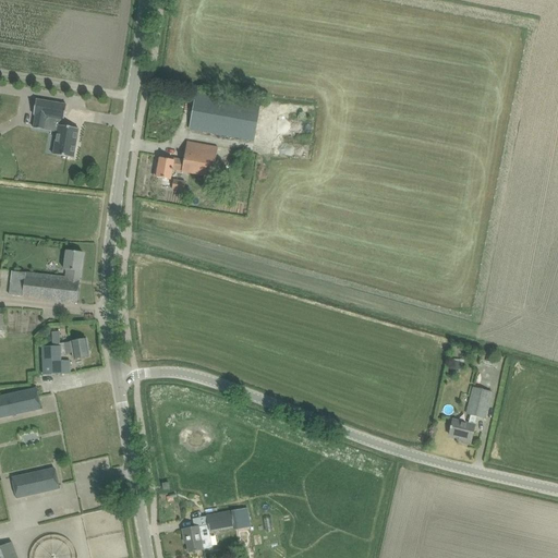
[(190,130),(199,131),(254,141),(261,106),(195,94),(190,130)]
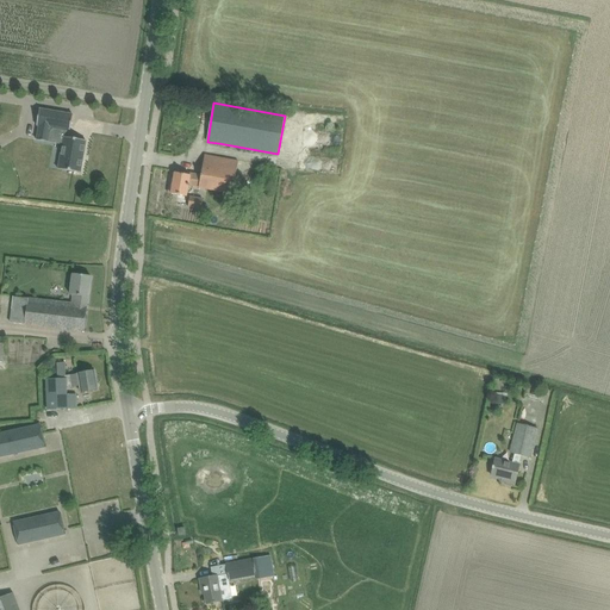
[(39,126),(36,141),(48,142),(49,135),(63,137),(58,169),(80,173),(86,141),(68,137),(69,131),(73,114),(39,109),(37,125),(39,126)]
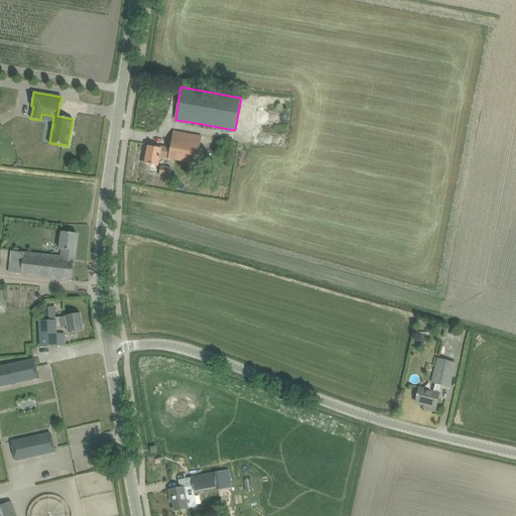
[(142,163),(152,165),(157,166),(159,157),(168,158),(168,159),(197,164),(202,136),(172,131),(170,148),(162,147),(162,149),(148,146),(146,156),(143,155),(142,163)]
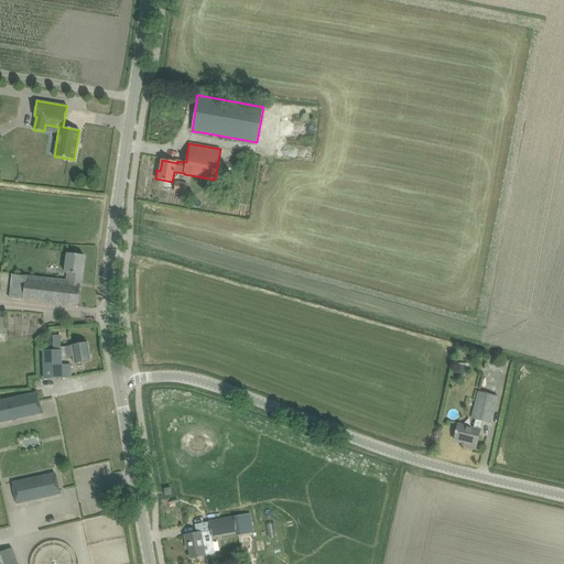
[(175,183),(174,192),(185,194),(187,184),(175,183)]
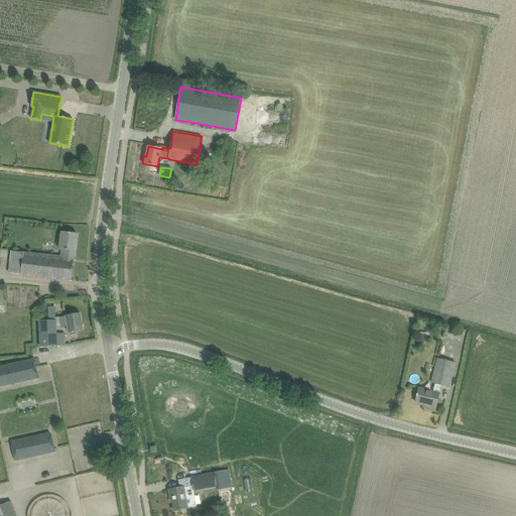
[(10,251),(8,273),(71,280),(77,234),(61,232),(58,249),(61,250),(60,257),(10,251)]
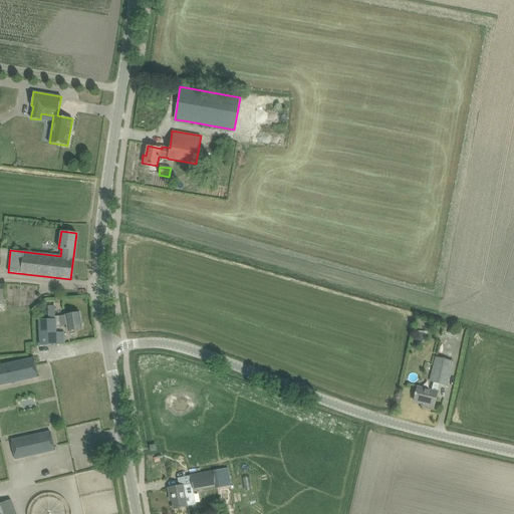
[(37,319),(38,345),(65,343),(64,332),(56,332),(56,326),(67,325),(68,331),(82,328),(79,312),(55,317),(54,305),(47,306),(47,319),(37,319)]
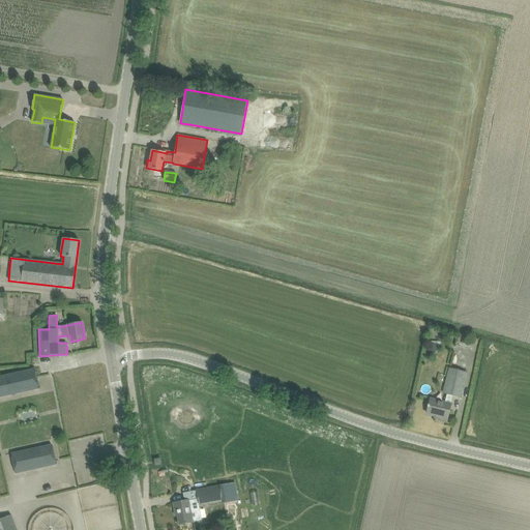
[(35,367),(0,375),(0,394),(11,392),(11,389),(33,384),(34,387),(39,386),(35,367)]
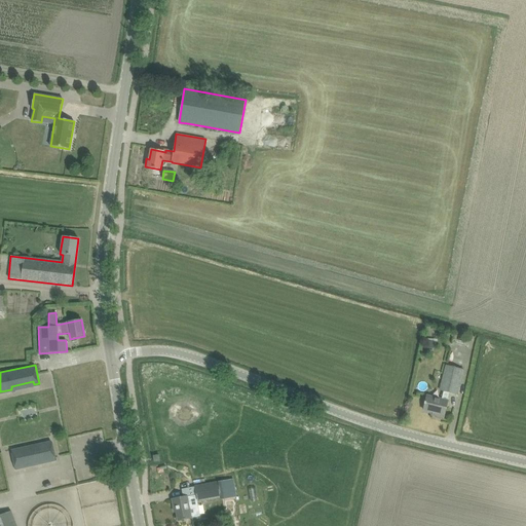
[(426,396),(425,401),(423,410),(436,413),(435,416),(443,418),(449,392),(457,395),(463,370),(446,365),(440,390),(444,391),(442,400),(426,396)]
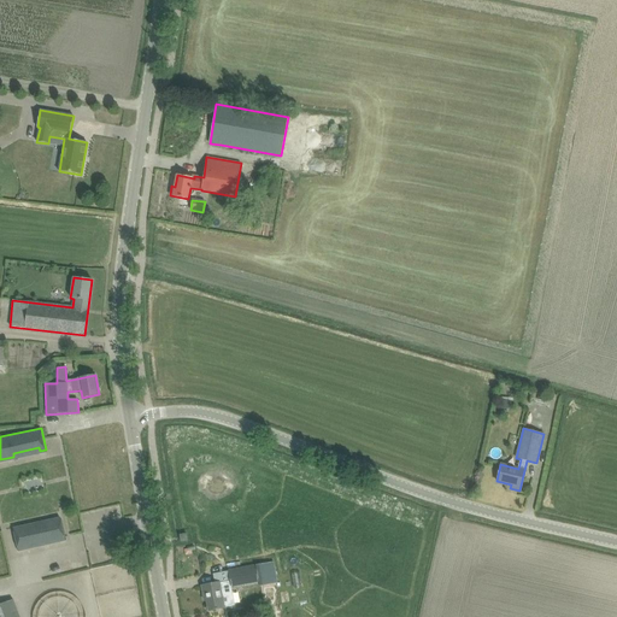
[(29,523),(13,527),(18,547),(65,538),(60,516),(54,517),(56,522),(29,527),(29,523)]
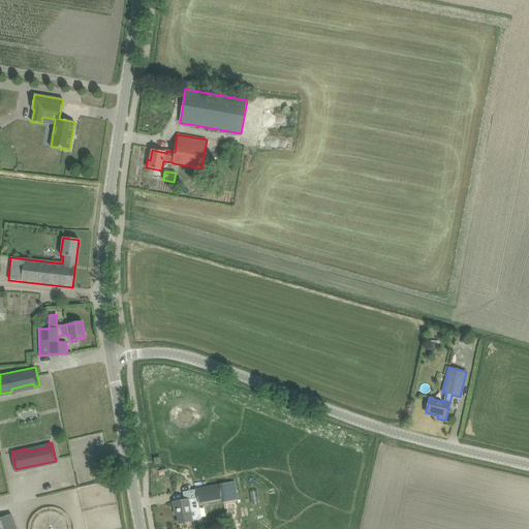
[(196,498),(174,502),(175,511),(177,511),(179,524),(189,522),(192,521),(192,520),(200,519),(198,505),(222,501),(238,498),(235,481),(219,485),(195,489),(196,498)]
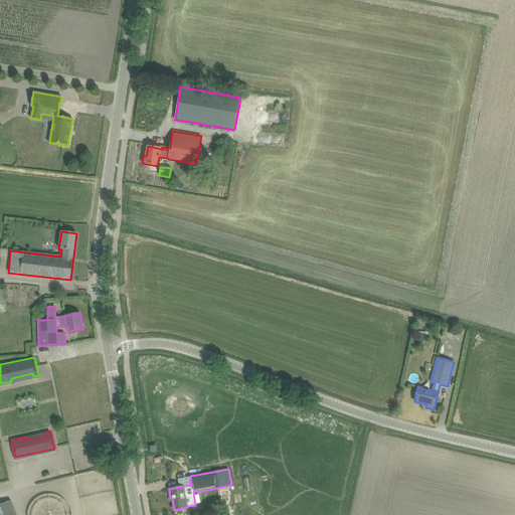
[(0,504),(0,514),(16,514),(11,500),(0,504)]
